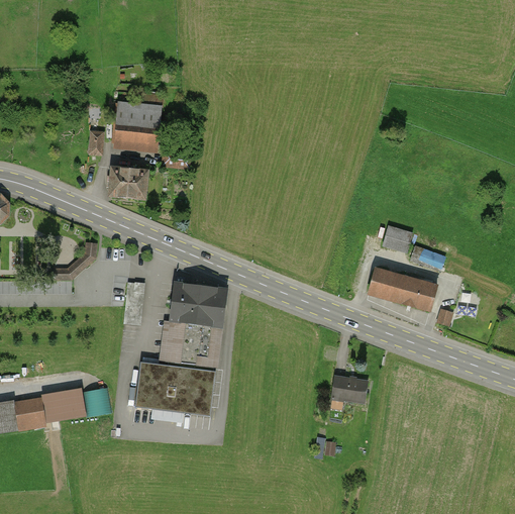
[(160,106),(117,102),(113,141),(156,145),(160,106)]
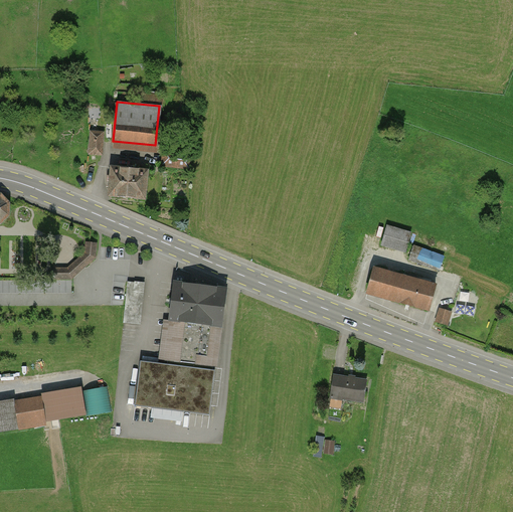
[(102,130),(89,130),(88,151),(100,151),(102,130)]
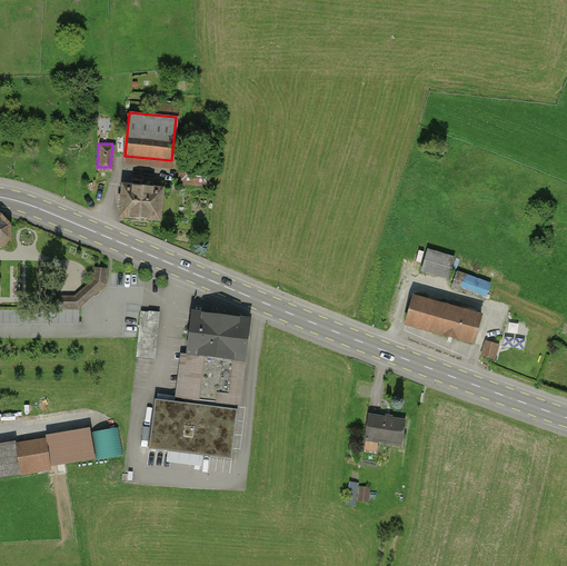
[(214,151),(197,149),(196,158),(212,159),(214,151)]
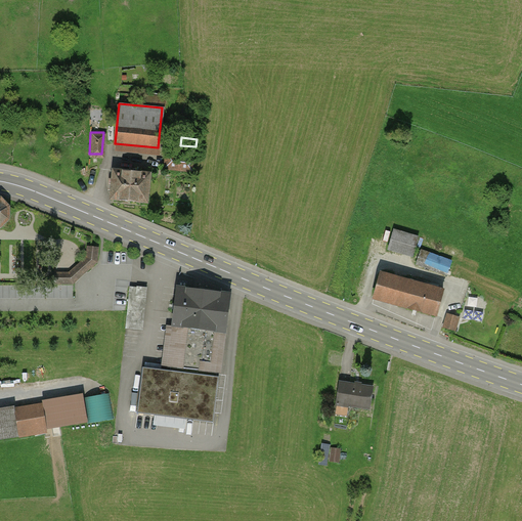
[(148,171),(112,168),(109,197),(145,200),(148,171)]
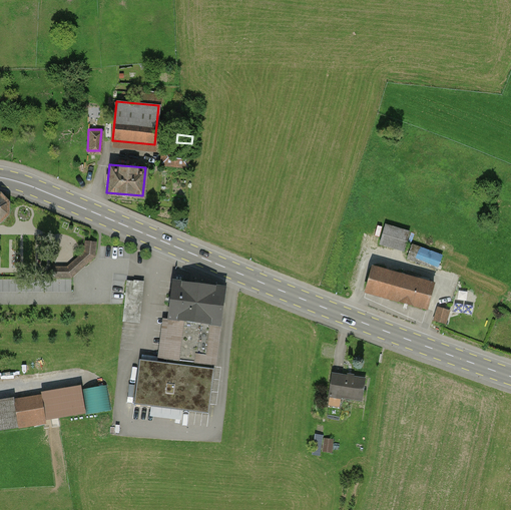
[(408,230),(383,223),(378,240),(403,247),(408,230)]
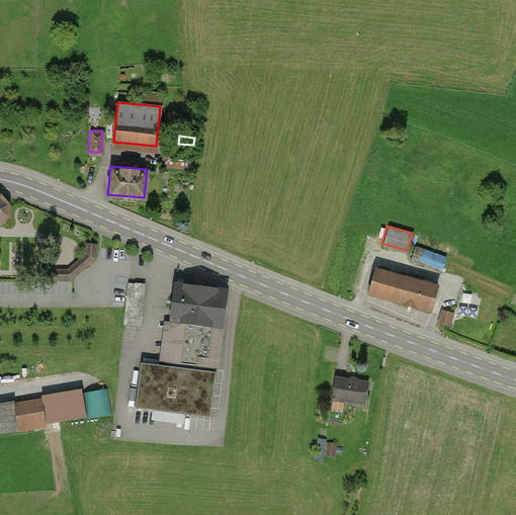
[(82,241),(81,253),(66,267),(56,267),(56,279),(70,279),(93,258),(94,242),(82,241)]
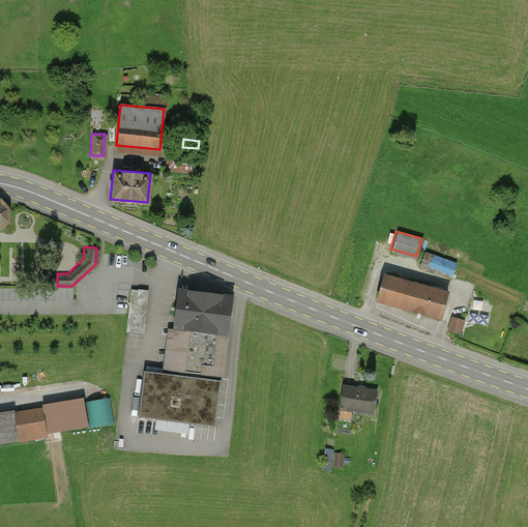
[(423,252),(419,263),(450,274),(455,262),(423,252)]
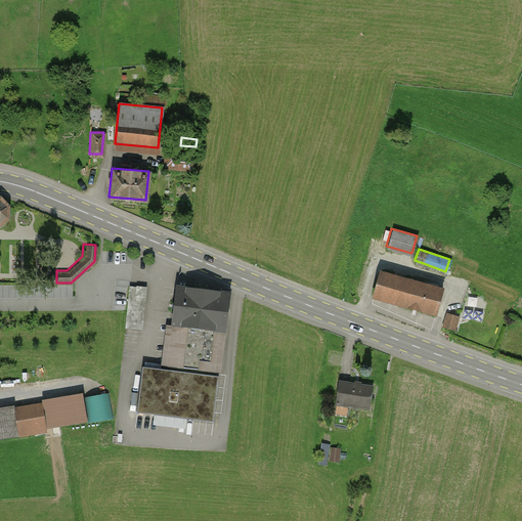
[(381,268),(373,295),(435,312),(442,286),(381,268)]
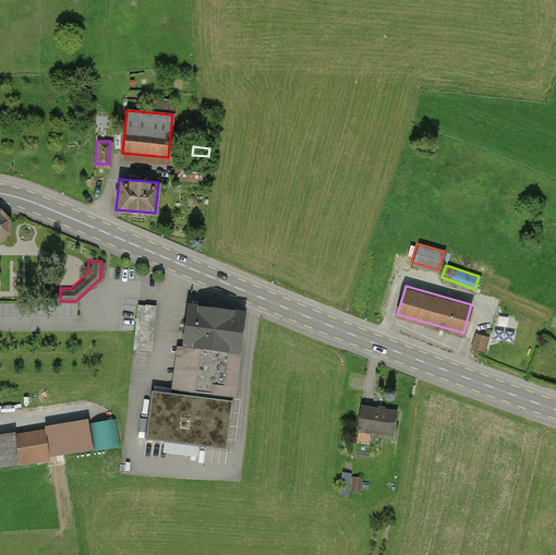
[(149,348),(154,304),(137,302),(133,346),(149,348)]
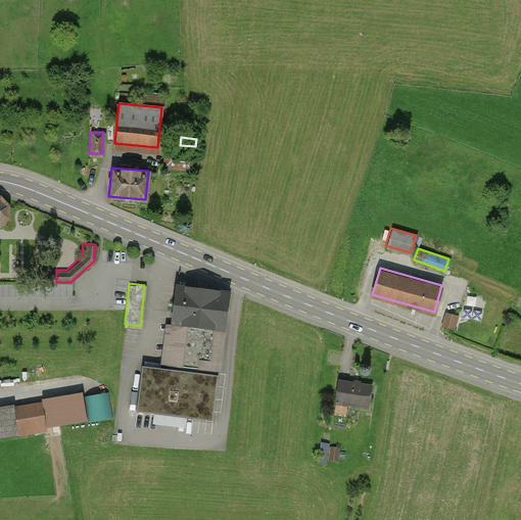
[(227,291),(176,285),(171,324),(167,324),(160,368),(141,366),(136,409),(210,418),(227,291)]
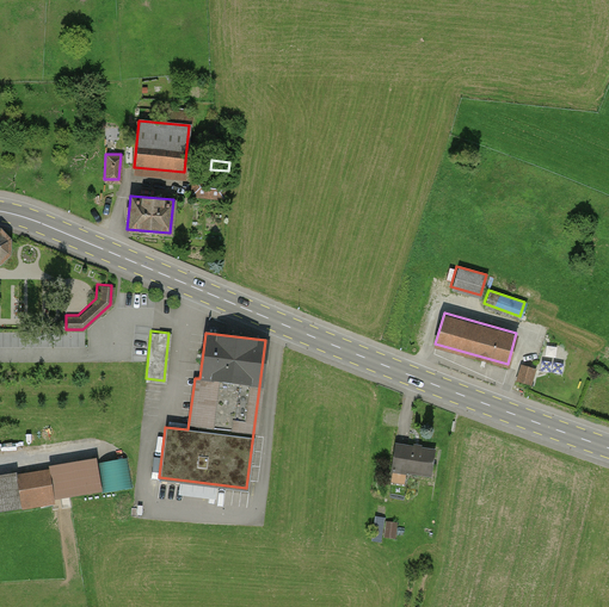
[(534,366),(521,363),(516,378),(529,382),(534,366)]
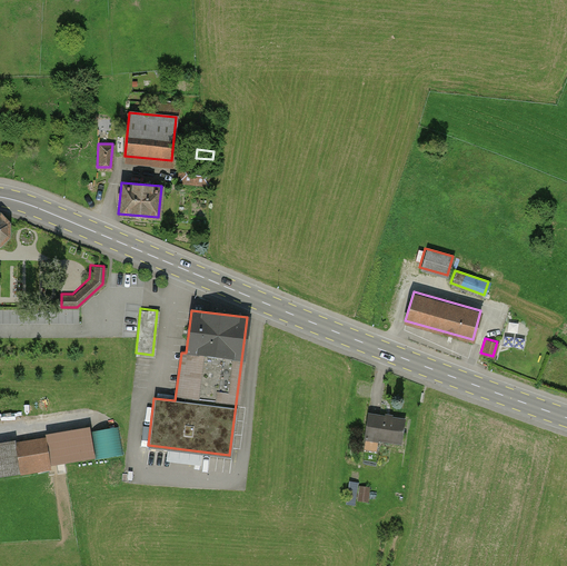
[(403,417),(368,411),(365,435),(399,440),(403,417)]
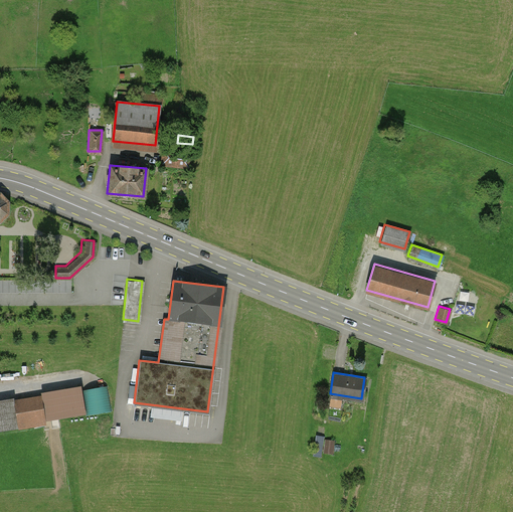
[(111,408),(109,382),(88,384),(90,410),(111,408)]
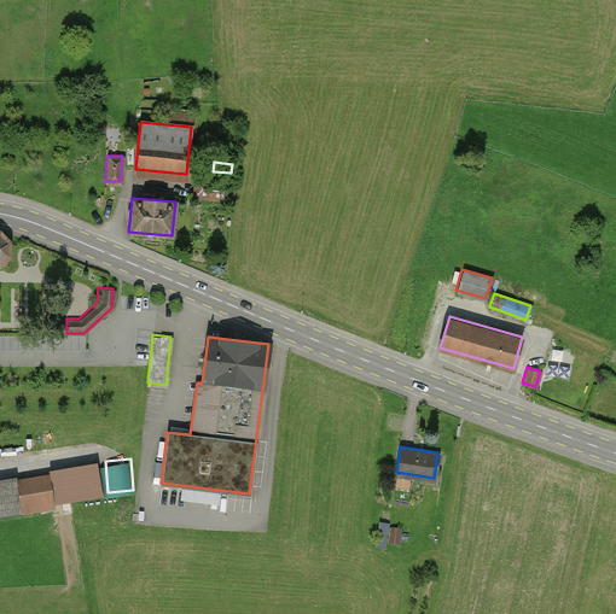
[(96,467),(0,481),(0,513),(21,510),(21,507),(99,495),(96,467)]
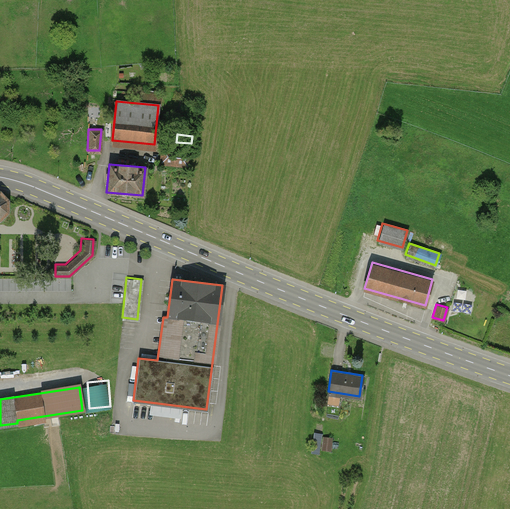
[(319,450),(322,431),(314,430),(311,449),(319,450)]
